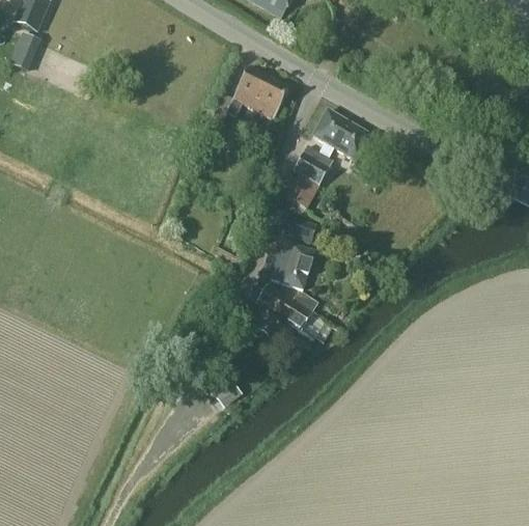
[(22,0),(14,20),(37,30),(50,0),(22,0)]
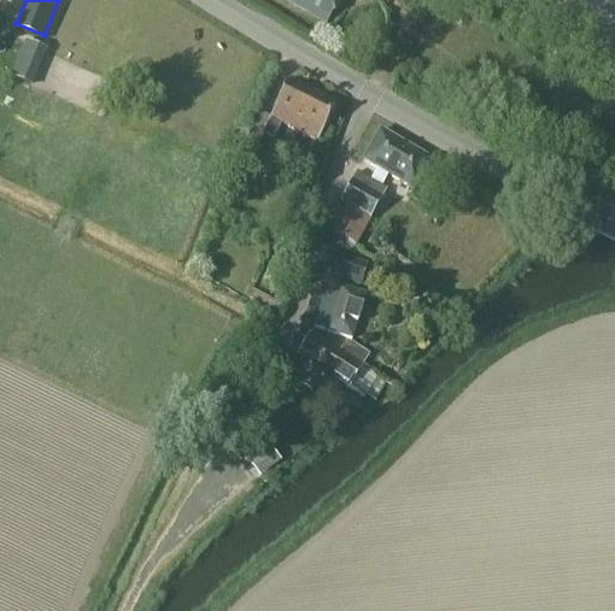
[(297,0),(328,18),(338,0),(297,0)]
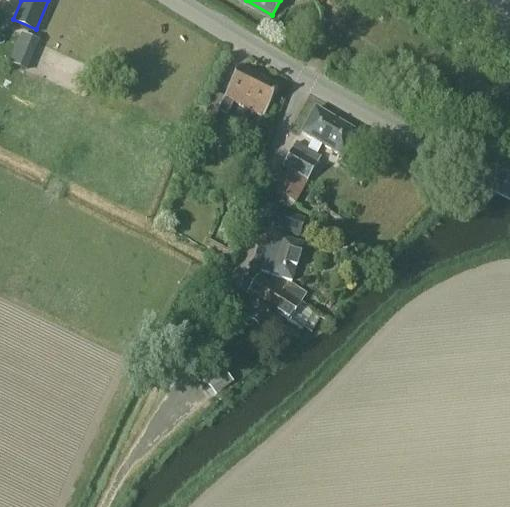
[(39,38),(22,31),(10,60),(27,67),(39,38)]
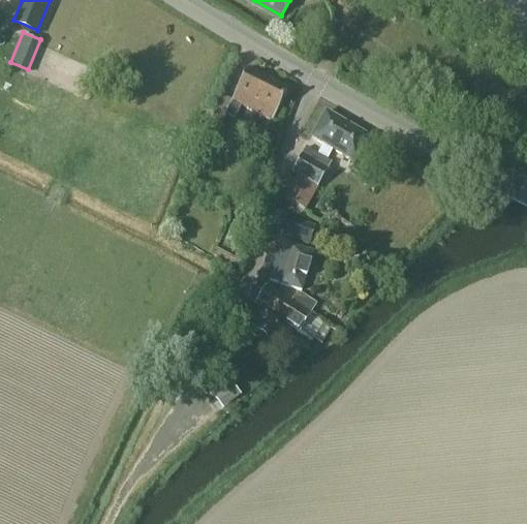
[(226,111),(236,116),(243,100),(275,114),(289,84),(248,65),(231,98),(222,92),(213,109),(214,110),(208,121),(217,126),(226,111)]
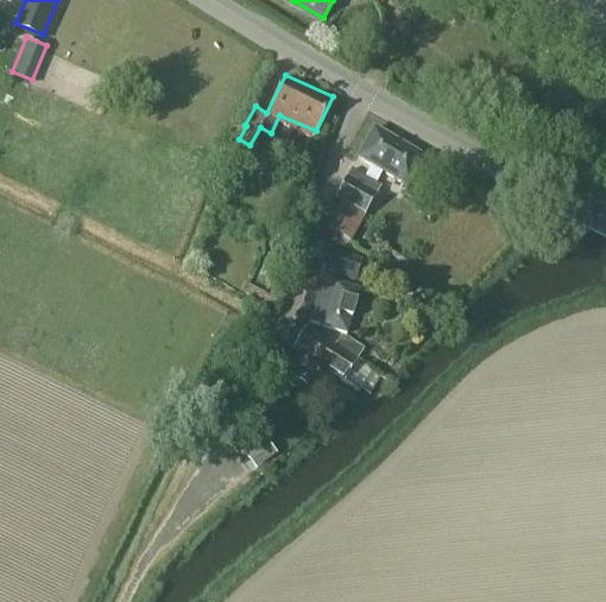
[(409,183),(425,153),(376,124),(359,153),(373,162),(366,173),(352,165),(335,195),(342,198),(328,225),(351,238),(383,183),(377,179),(383,168),(409,183)]
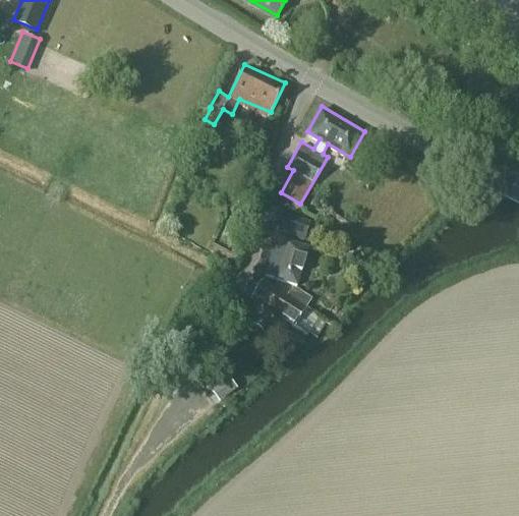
[(368,184),(373,177),(363,171),(358,179),(368,184)]
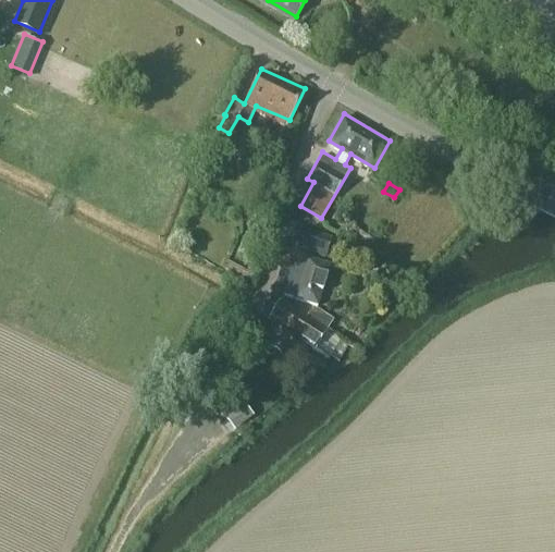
[(357,220),(348,215),(341,227),(349,232),(357,220)]
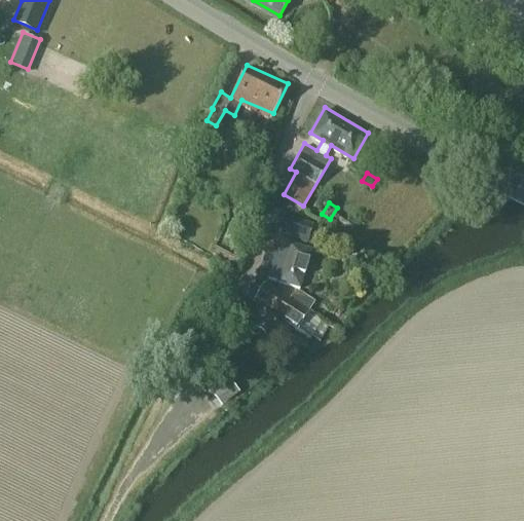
[(276,235),(281,237),(295,242),(296,236),(308,239),(314,220),(281,210),(274,229),(278,230),(276,235)]
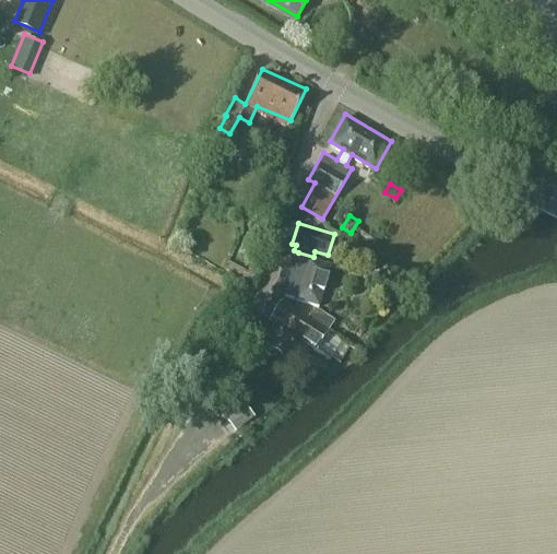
[(332,263),(313,257),(298,252),(285,292),(320,303),(332,263)]
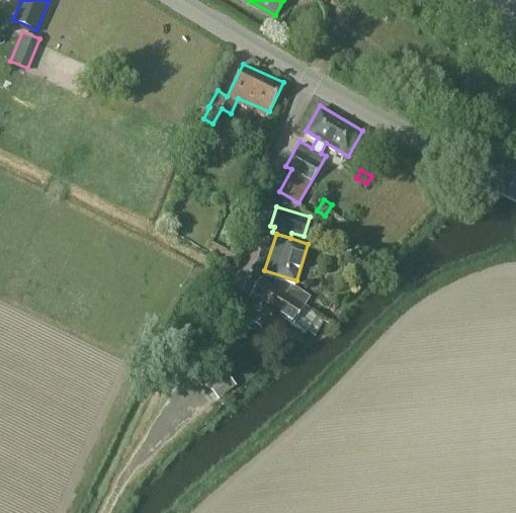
[(325,318),(317,313),(305,305),(285,292),(262,276),(251,293),(256,297),(243,316),(265,331),(268,327),(277,333),(287,318),(305,330),(307,327),(315,333),(325,318)]
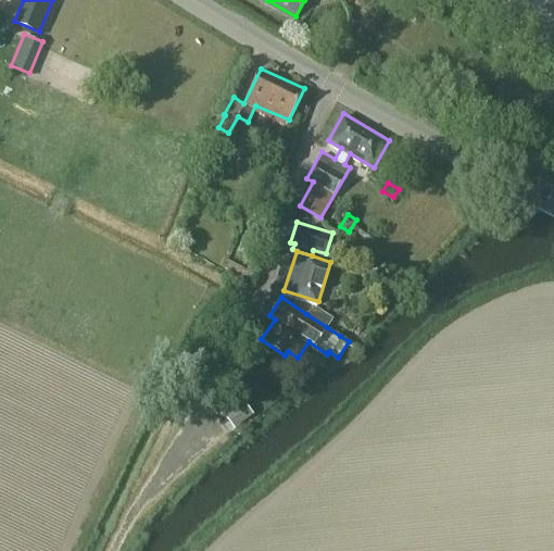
[(313,303),(306,314),(327,327),(334,316),(317,305),(313,303)]
